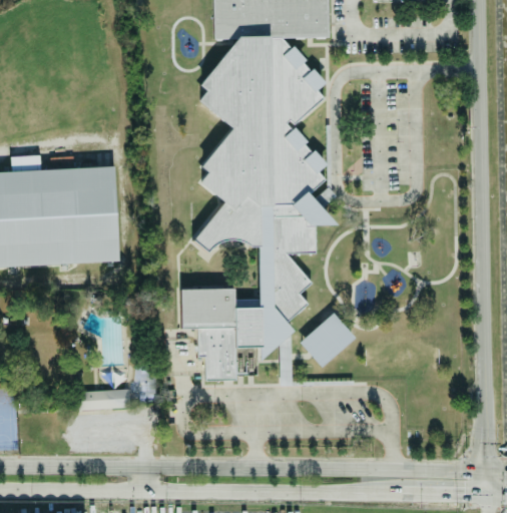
[(215,0),(331,0),(333,36),(285,38),(327,81),(319,89),(326,98),(295,127),(327,163),(320,171),(328,179),(310,193),(335,224),(318,224),(319,252),(289,253),(316,284),(304,294),(313,303),(291,324),(298,330),(262,360),(262,349),(241,349),(241,381),(207,381),(206,357),(200,356),(200,329),(182,329),(181,290),(236,289),(236,305),(260,304),(259,247),(250,247),(243,242),(234,240),(225,240),(218,242),(213,246),(208,250),(193,240),(223,202),(200,182),(207,172),(200,166),(230,128),(197,101),(205,91),(199,85),(235,38),(215,38),(215,0)]
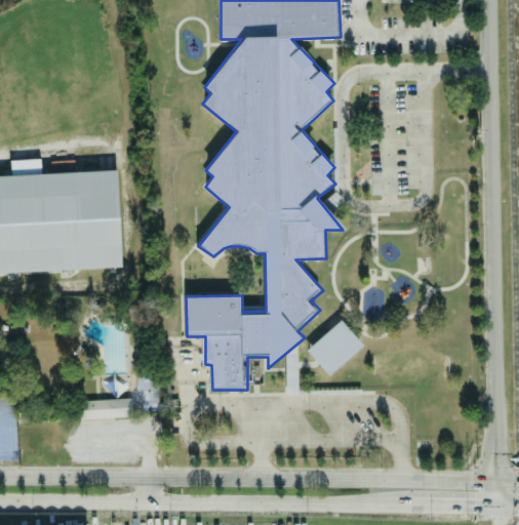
[(16,175),(38,174),(38,169),(45,169),(45,159),(15,160),(16,175)]
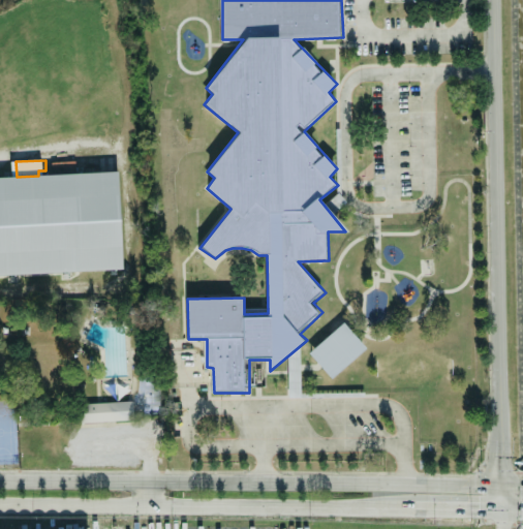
[(0,181),(123,175),(129,270),(0,277),(0,181)]
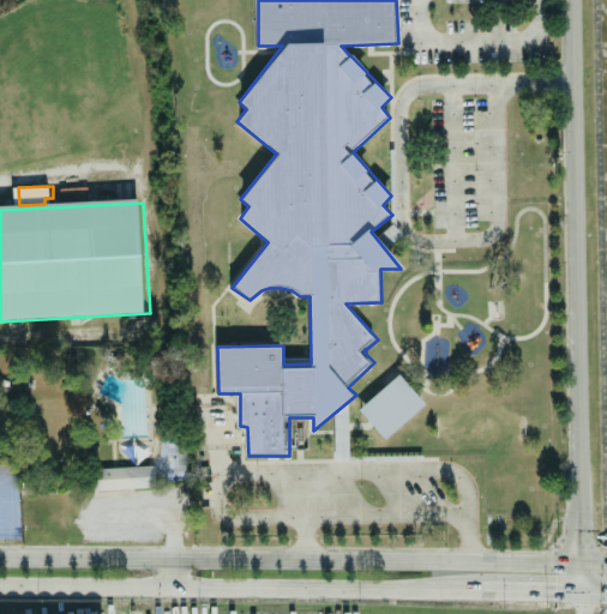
[(390,439),(430,403),(403,374),(364,410),(390,439)]
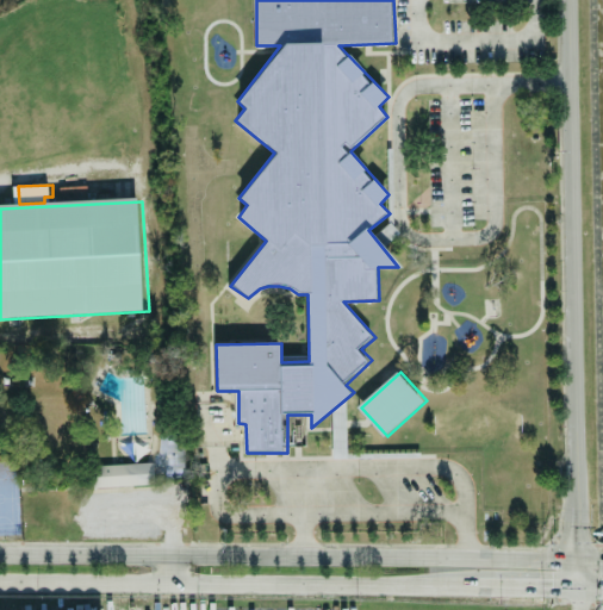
[(168,436),(167,475),(191,477),(192,437),(168,436)]
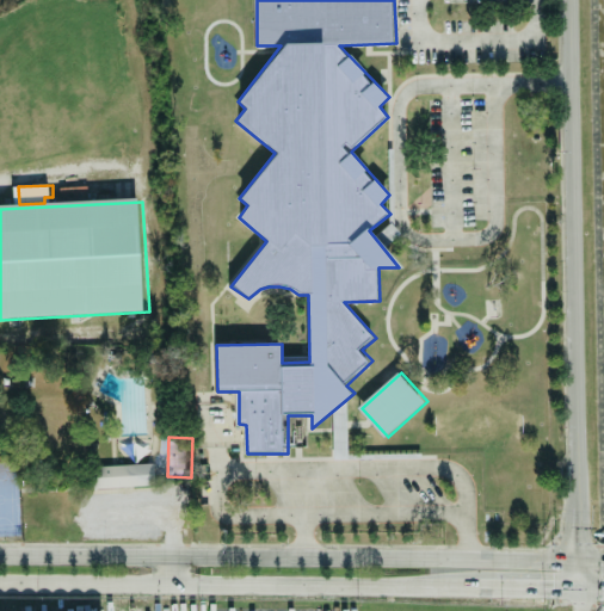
[(86,468),(155,463),(158,485),(88,489),(86,468)]
